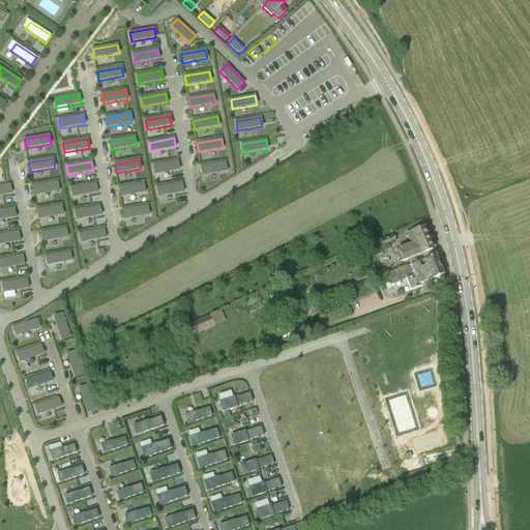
[(179,170),(178,162),(153,166),(154,175),(179,170)]
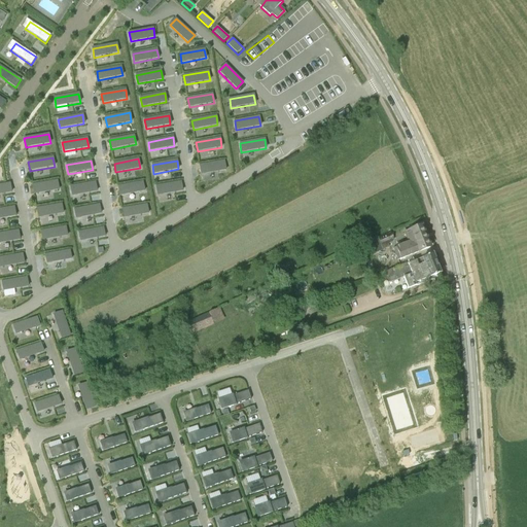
[(202,175),(225,170),(224,162),(200,166),(202,175)]
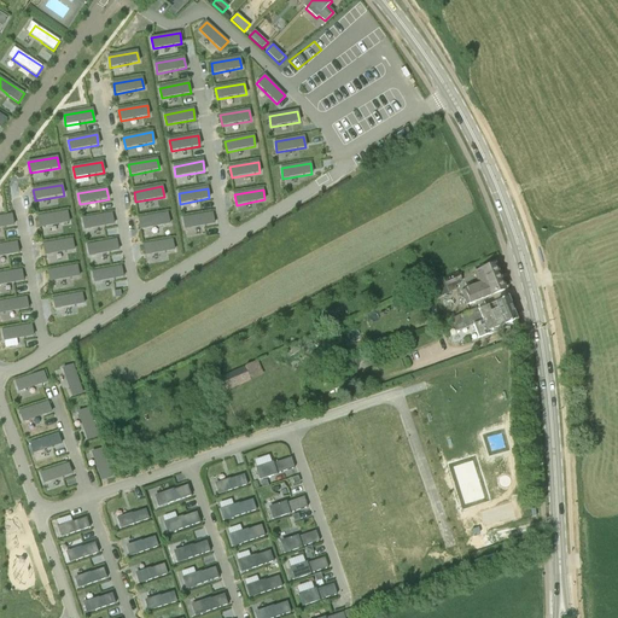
[(39,207),(60,200),(59,197),(38,202),(39,207)]
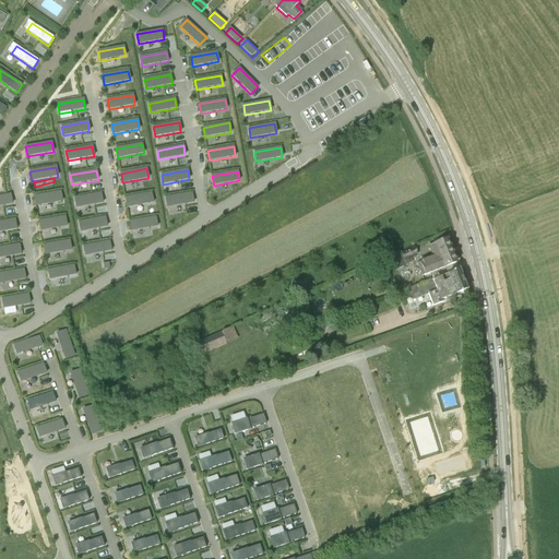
[(62,202),(60,192),(35,197),(36,206),(62,202)]
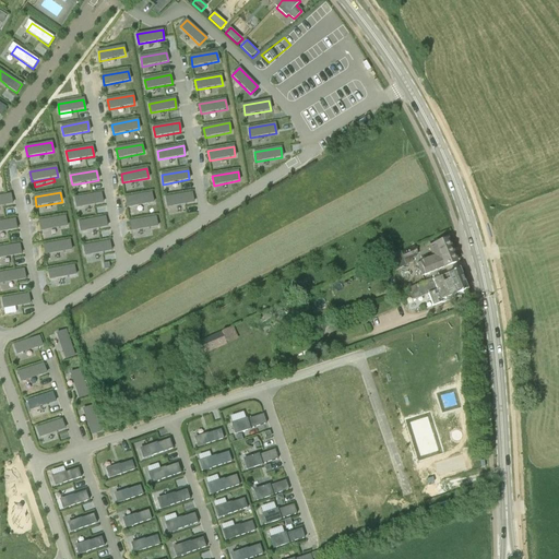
[(127,207),(153,203),(151,193),(126,198),(127,207)]
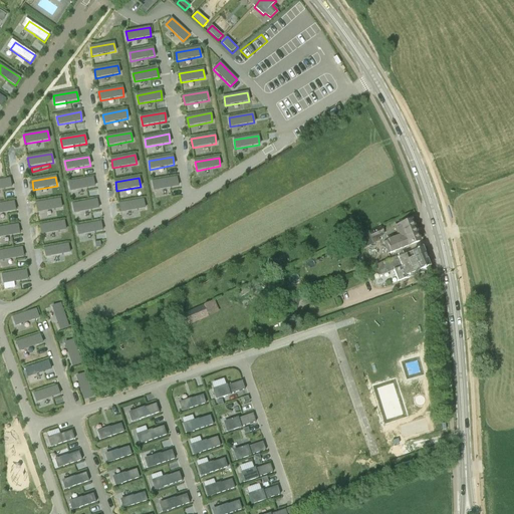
[(176,178),(153,182),(154,191),(178,187),(176,178)]
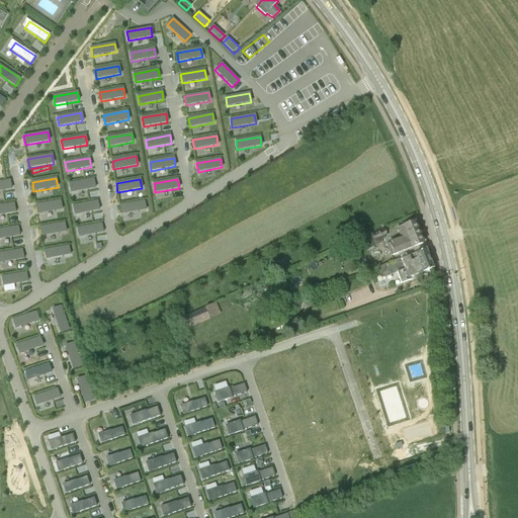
[(0,191),(11,189),(9,180),(0,182),(0,191)]
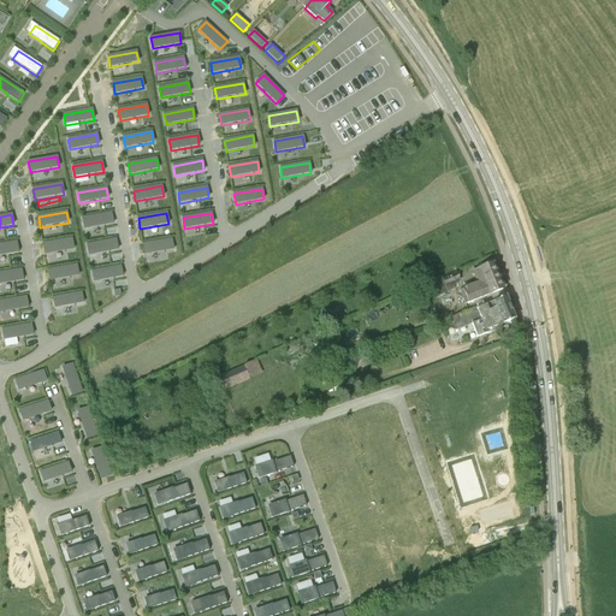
[(111,214),(82,219),(84,230),(113,224),(111,214)]
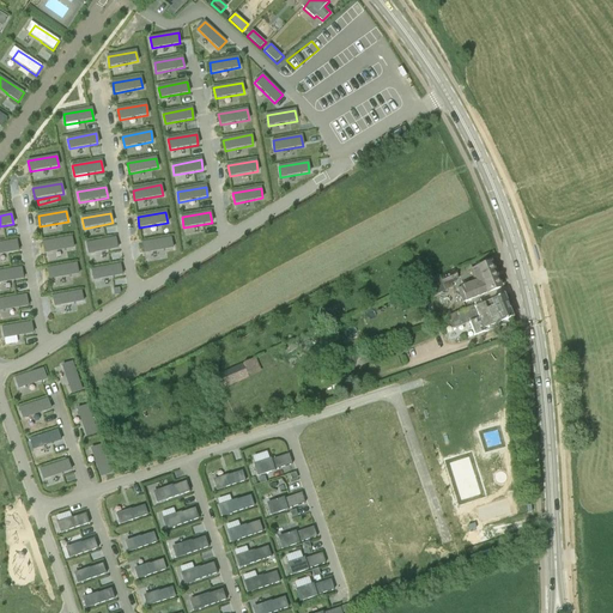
[(87,235),(114,229),(114,224),(86,230),(87,235)]
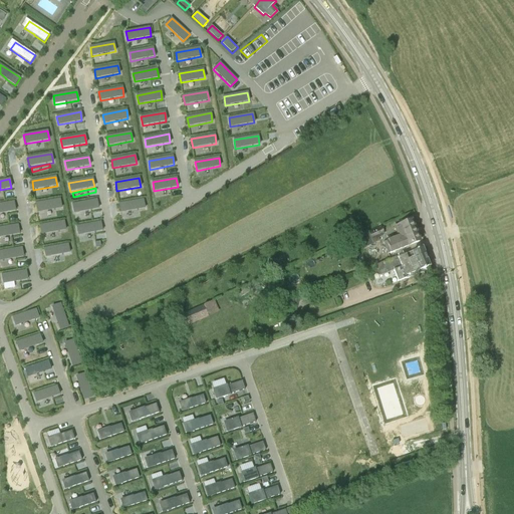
[(37,213),(61,209),(60,200),(36,204),(37,213)]
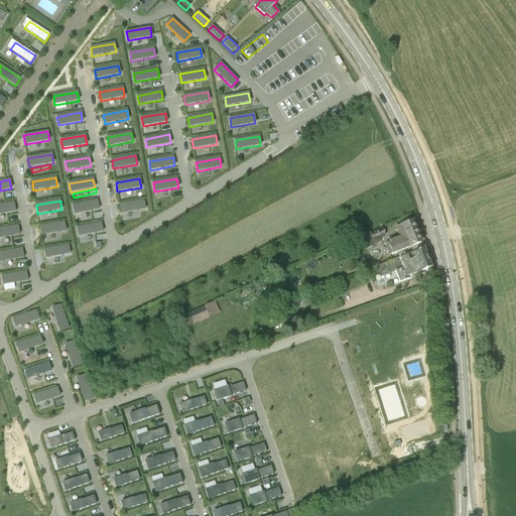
[(75,214),(99,210),(97,201),(73,206),(75,214)]
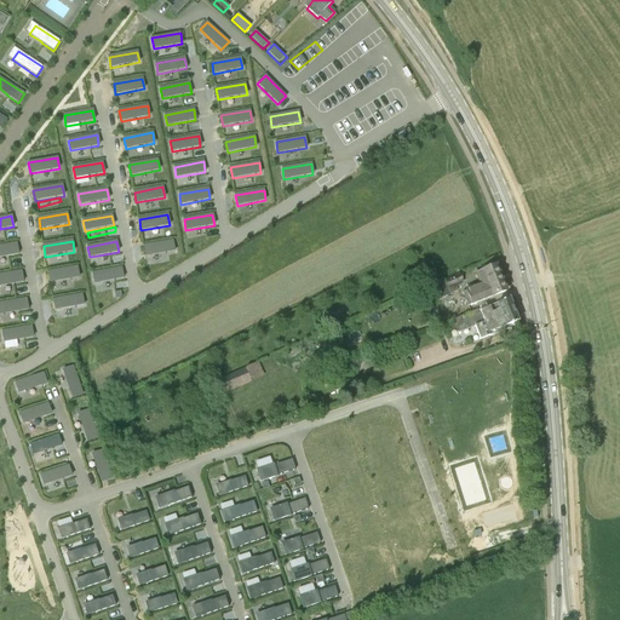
[(174,252),(173,241),(144,246),(145,257),(174,252)]
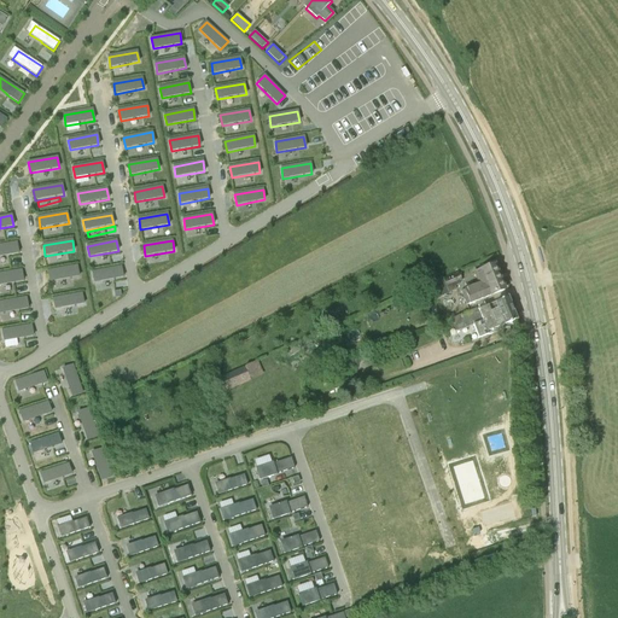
[(0,256),(18,254),(16,243),(0,245),(0,256)]
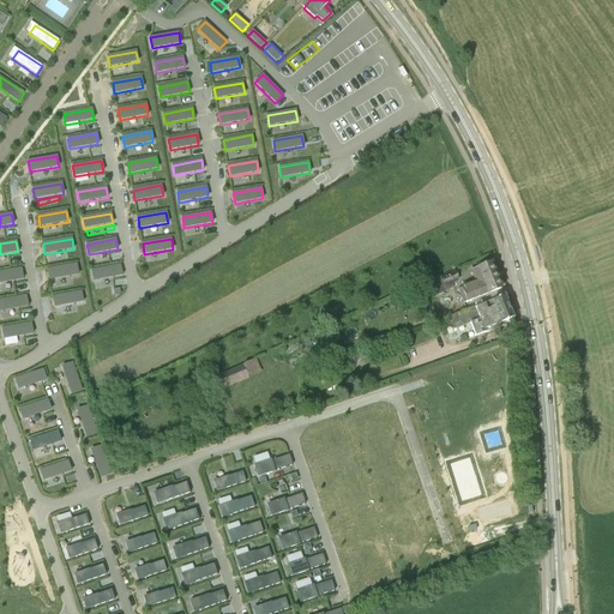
[(49,281),(78,275),(76,264),(48,270),(49,281)]
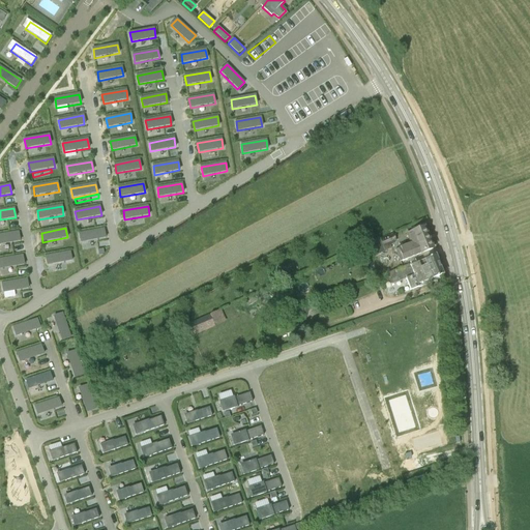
[(433,248),(423,228),(413,232),(417,243),(400,249),(404,260),(433,248)]
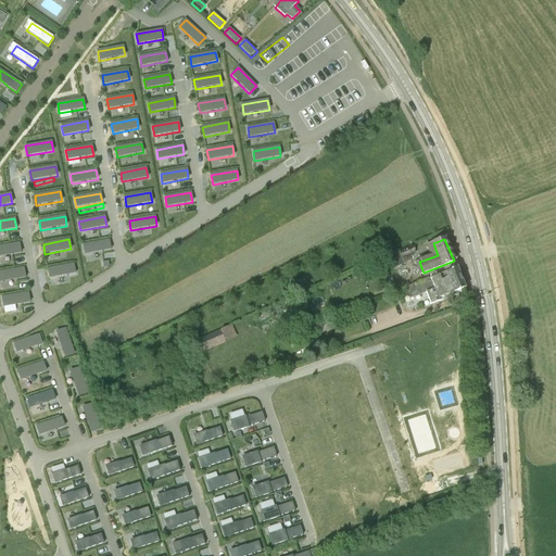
[(109,240),(83,245),(85,254),(111,250),(109,240)]
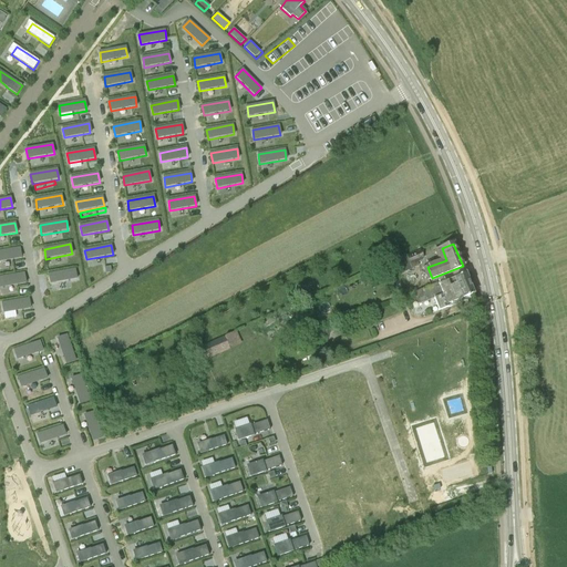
[(20,248),(0,251),(0,261),(21,258),(20,248)]
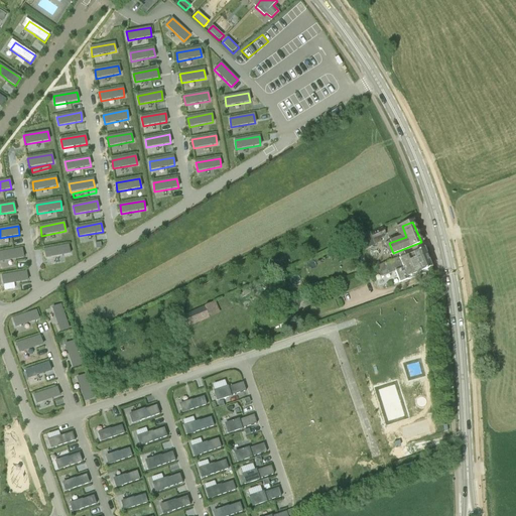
[(363,250),(381,242),(380,238),(385,235),(383,229),(359,240),(363,250)]
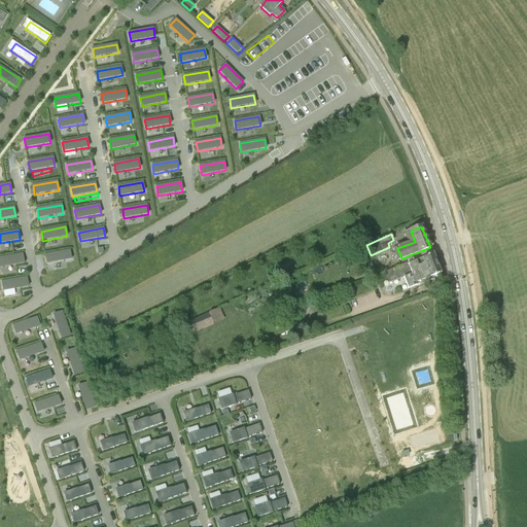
[(397,260),(401,258),(397,248),(393,250),(397,260)]
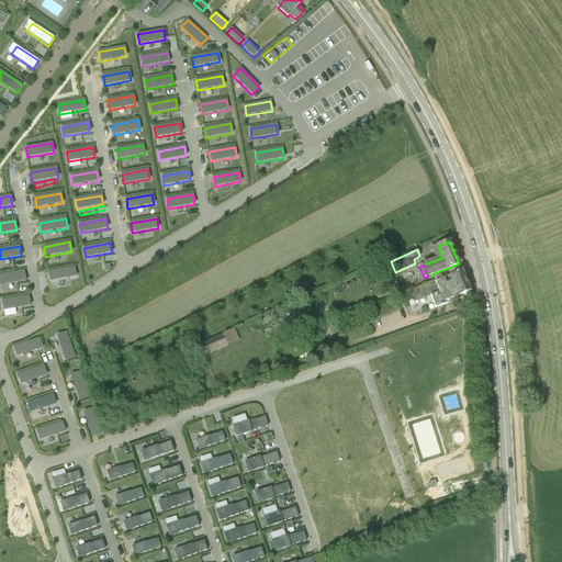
[(75,267),(48,272),(51,281),(76,277),(75,267)]
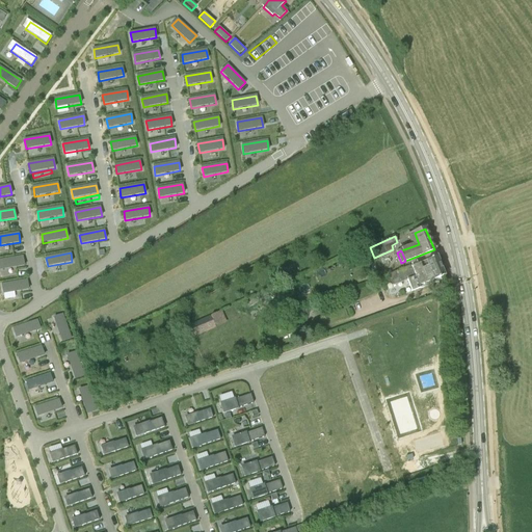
[(22,257),(0,260),(0,269),(24,266),(22,257)]
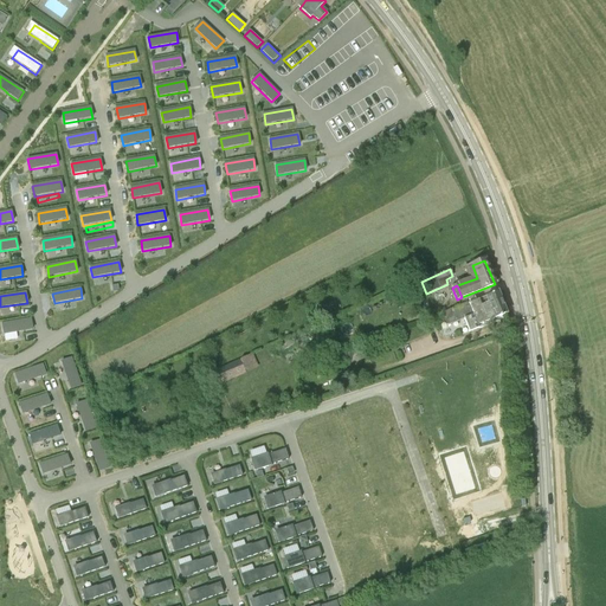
[(464,318),(469,333),(500,321),(498,318),(502,317),(502,316),(507,315),(497,292),(469,303),(442,314),(446,326),(464,318)]
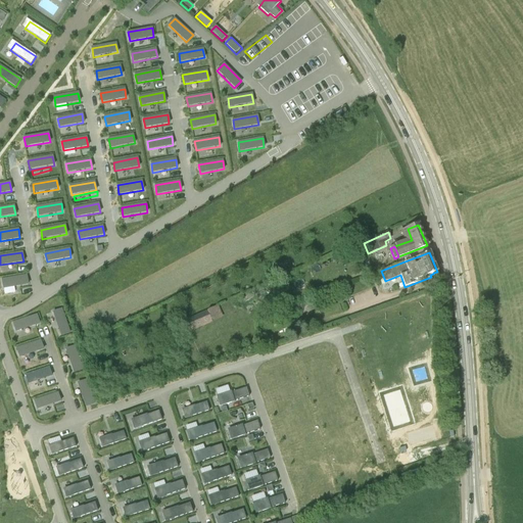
[(28,285),(27,276),(2,280),(3,289),(28,285)]
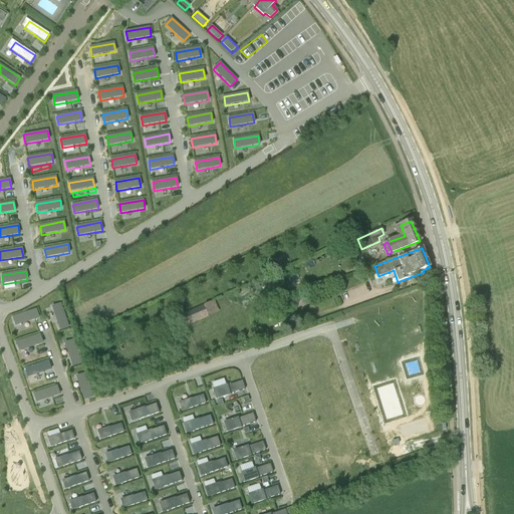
[(214,300),(179,316),(184,328),(208,317),(208,316),(219,311),(214,300)]
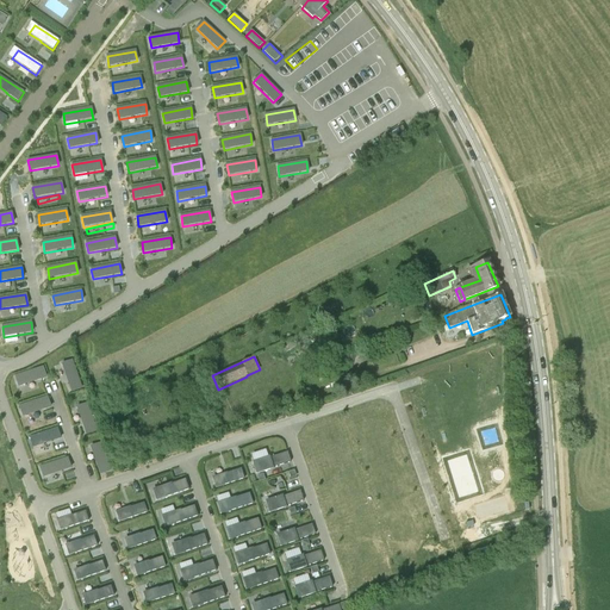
[(81,388),(72,361),(61,365),(70,392),(81,388)]
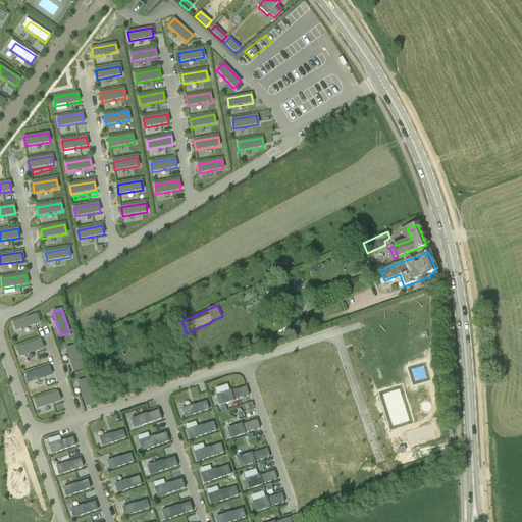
[(15,331),(39,323),(36,315),(13,322),(15,331)]
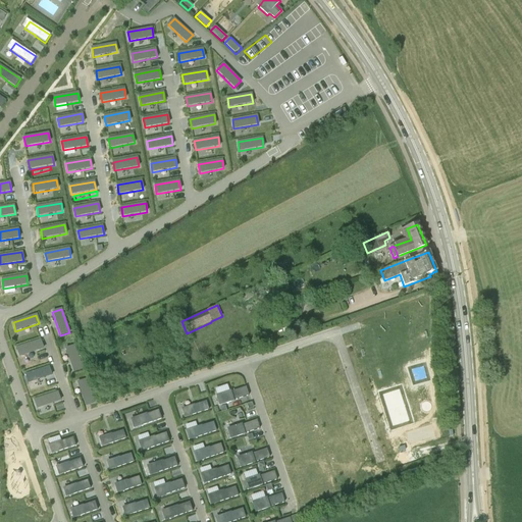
[(40,341),(17,348),(19,357),(43,349),(40,341)]
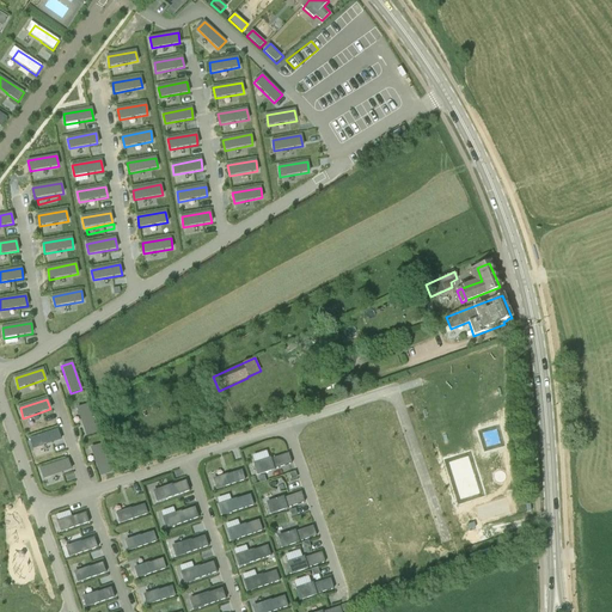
[(86,436),(97,433),(87,407),(77,410),(86,436)]
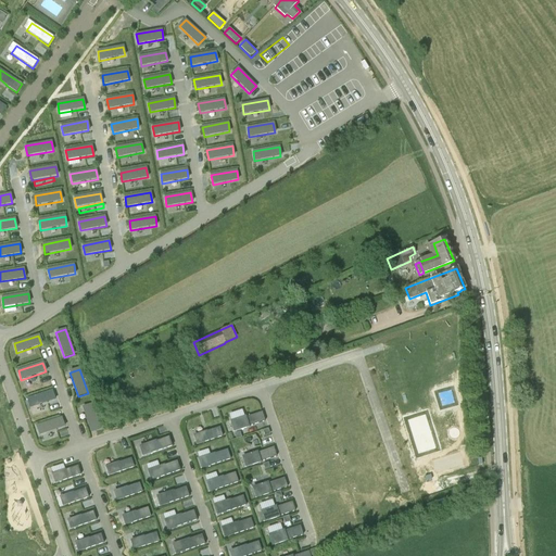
[(27,399),(30,408),(55,400),(52,391),(27,399)]
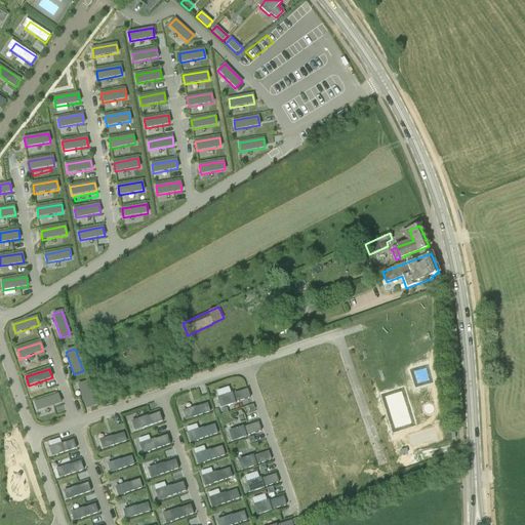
[(94,405),(86,382),(78,386),(86,408),(94,405)]
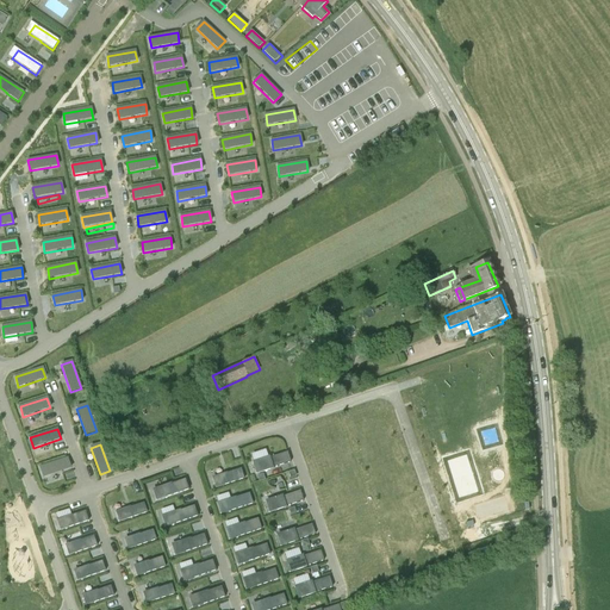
[(255,462),(269,459),(268,453),(253,456),(255,462)]
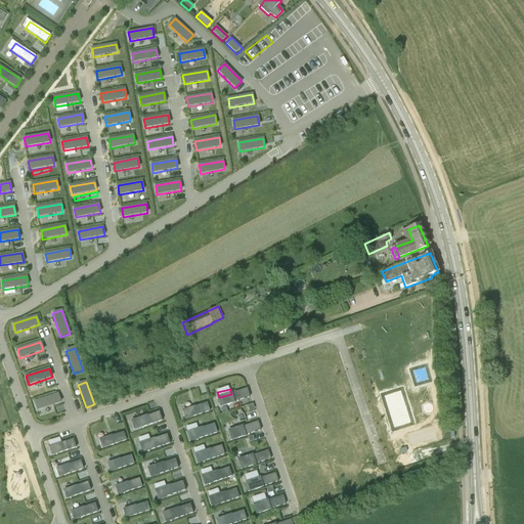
[(218,399),(221,408),(235,403),(235,402),(250,397),(247,390),(232,395),(232,394),(218,399)]
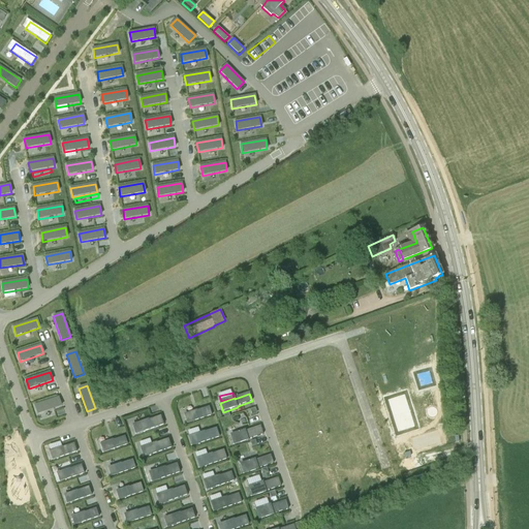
[(38,414),(61,406),(59,398),(35,405),(38,414)]
